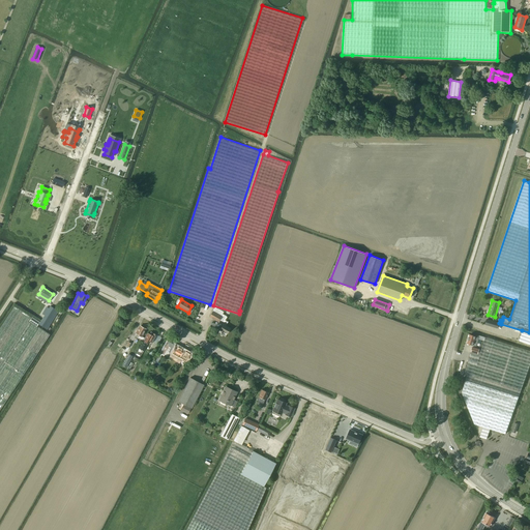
[(51,305),(38,324),(45,328),(56,310),(51,305)]
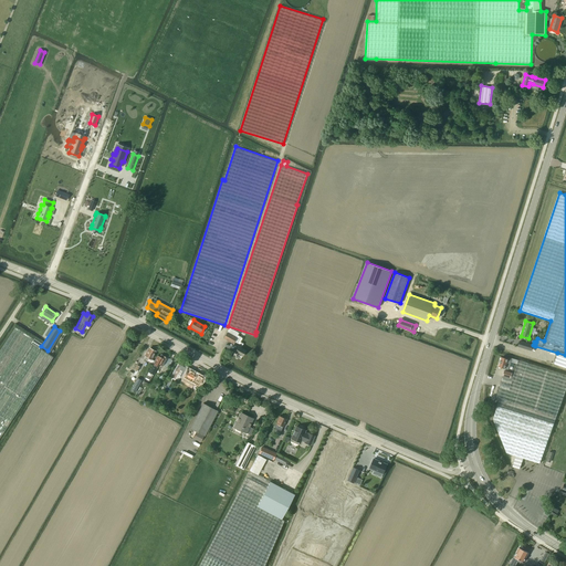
[(0,389),(33,339),(16,327),(0,349),(0,389)]
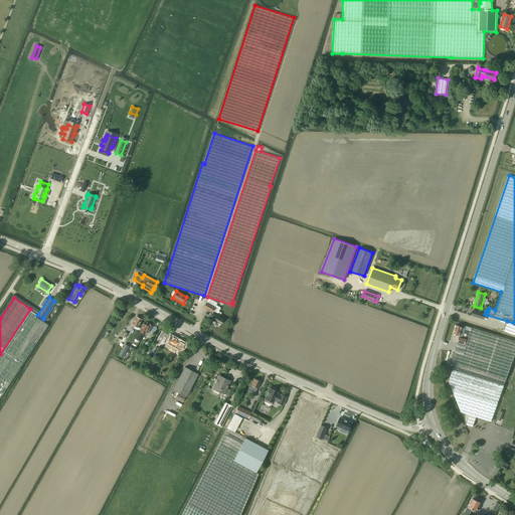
[(220,308),(216,305),(217,304),(215,302),(209,299),(203,308),(212,313),(213,311),(217,313),(220,308)]
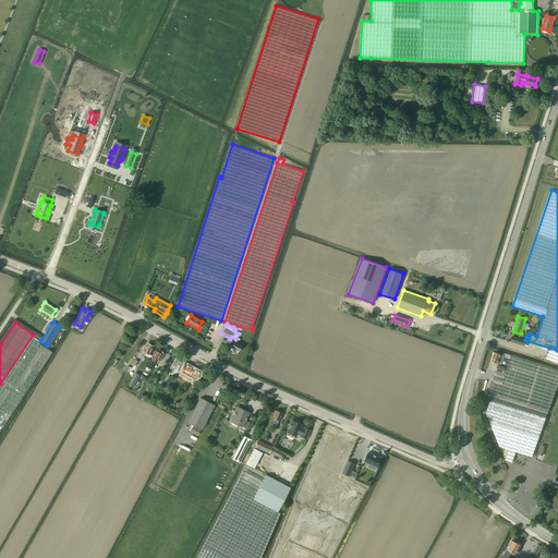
[(41,339),(34,334),(31,339),(38,344),(40,341),(41,339)]
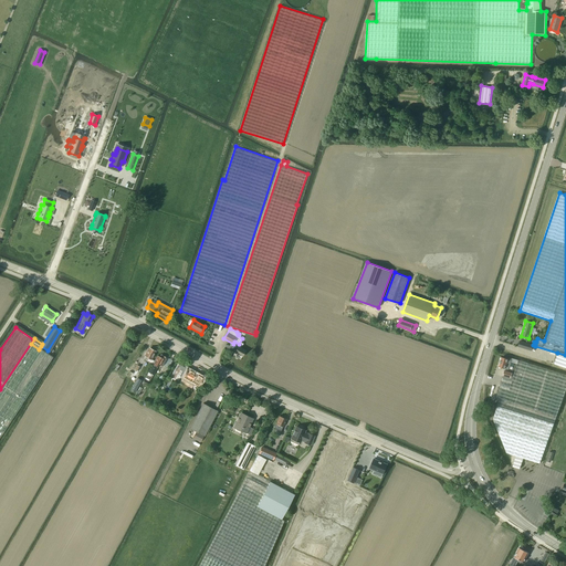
[(31,344),(0,390),(0,437),(53,358),(53,357),(42,349),(41,350),(39,349),(31,344)]
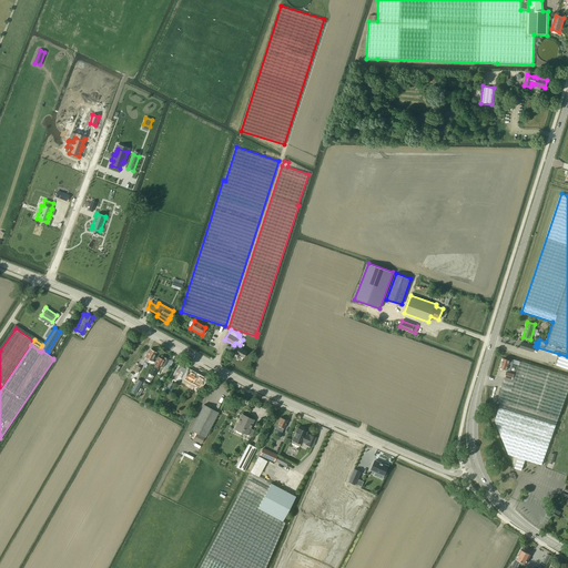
[(246,352),(242,350),(243,347),(240,345),(235,354),(243,358),(246,352)]
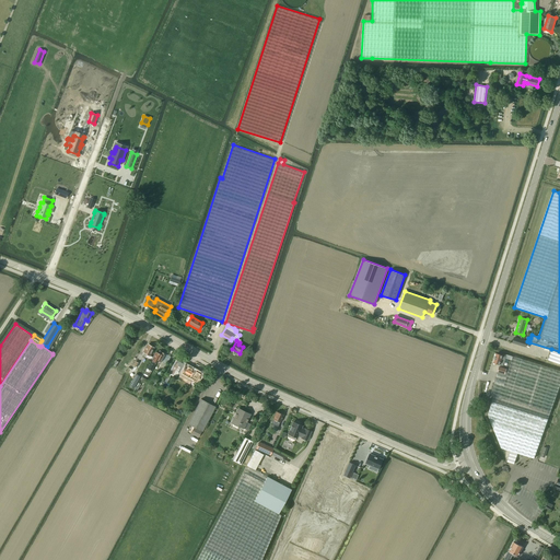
[(144,352),(143,354),(146,357),(148,354),(150,356),(154,348),(149,345),(144,352)]
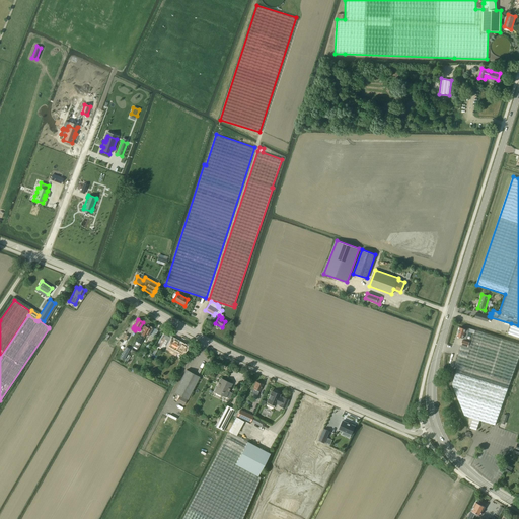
[(518,326),(511,324),(508,334),(518,337),(518,326)]
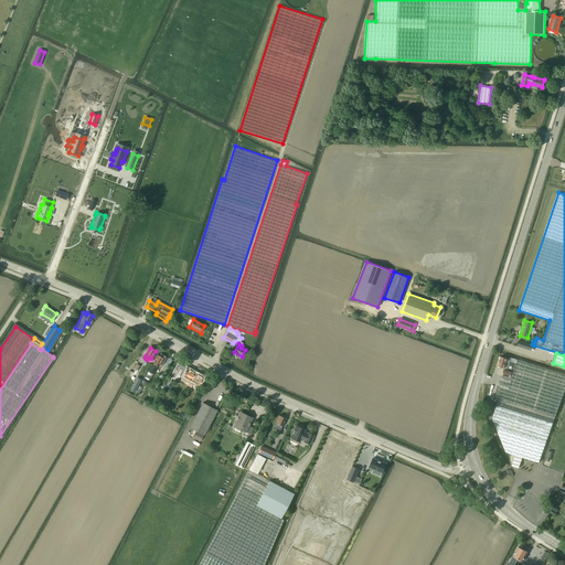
[(151,365),(148,371),(152,373),(155,368),(157,369),(158,366),(159,363),(162,365),(167,358),(162,354),(162,355),(160,354),(159,356),(157,355),(151,365)]
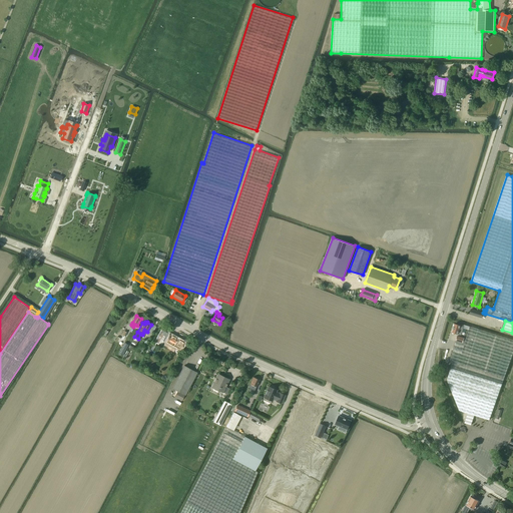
[(461,336),(464,327),(455,324),(452,333),(461,336)]
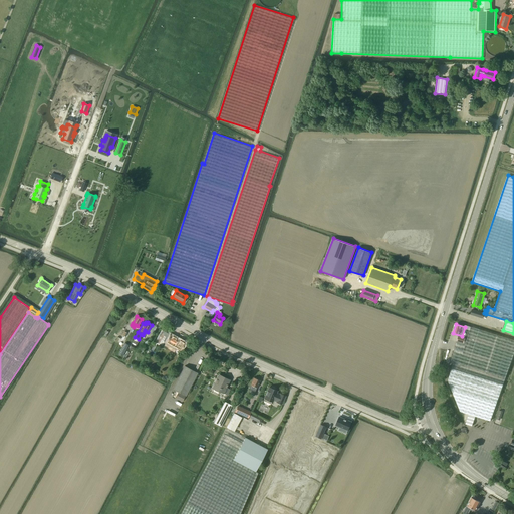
[(456,342),(451,361),(453,362),(504,380),(513,351),(513,340),(471,326),(467,339),(465,338),(458,336),(458,337),(457,336),(456,339),(457,340),(457,341),(464,343),(463,344),(456,342)]
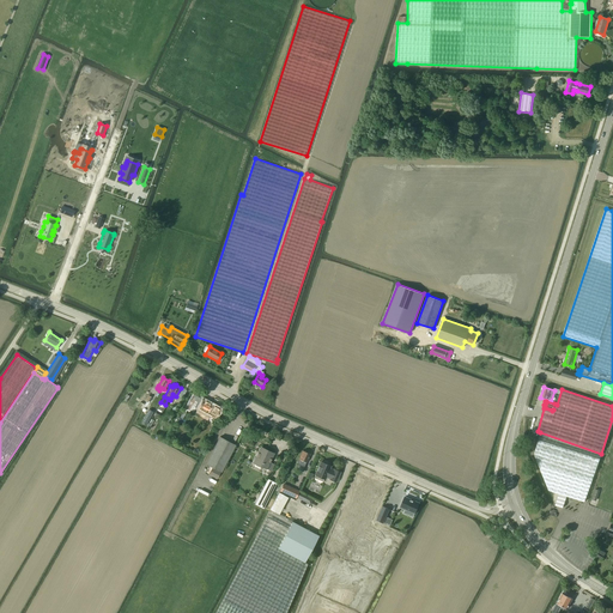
[(220,410),(193,394),(183,411),(181,410),(177,416),(183,419),(187,413),(186,413),(187,411),(189,412),(190,411),(195,413),(213,423),(220,410)]
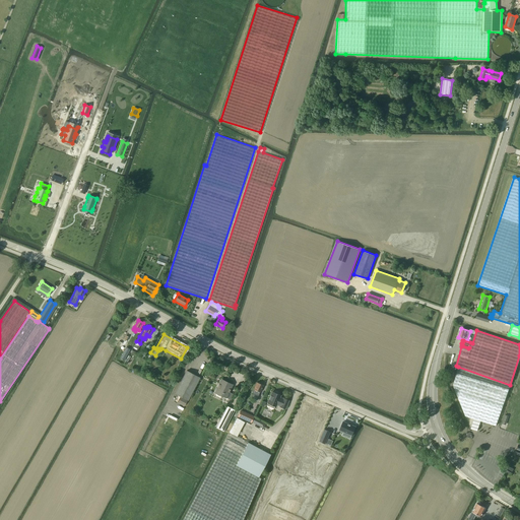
[(120,359),(125,361),(130,349),(126,347),(120,359)]
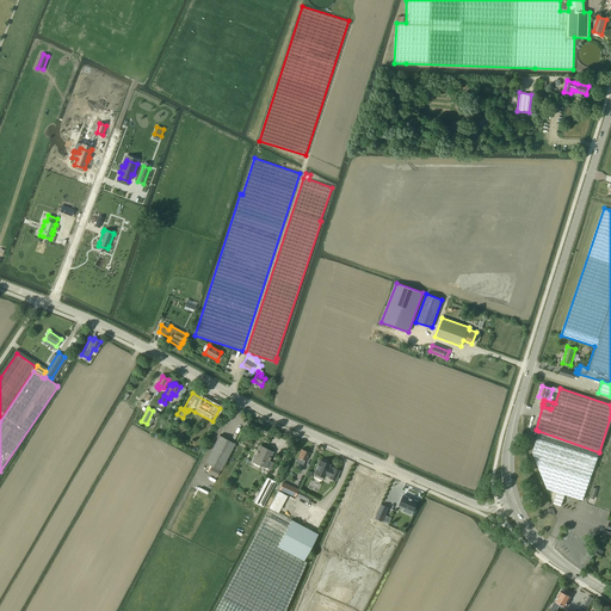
[(538,431),(532,452),(547,489),(556,492),(554,500),(554,501),(553,504),(561,506),(565,494),(582,500),(588,483),(599,452),(538,431)]
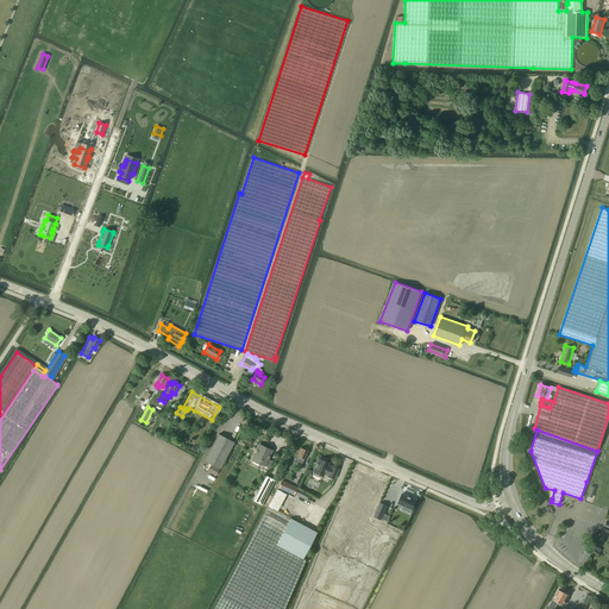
[(217,476),(220,469),(234,443),(219,434),(205,460),(212,464),(208,471),(217,476)]
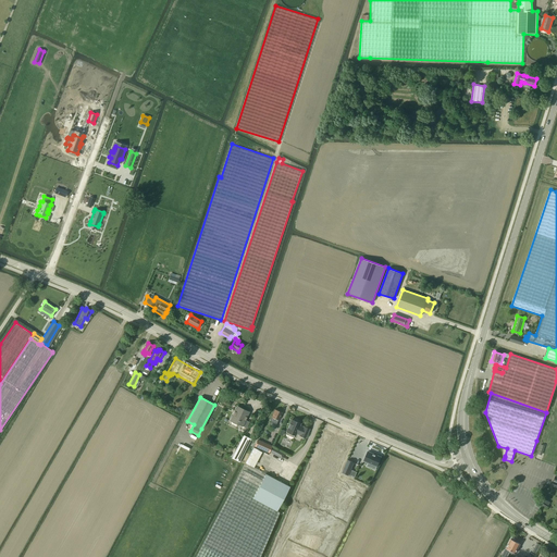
[(237,407),(231,421),(247,429),(250,422),(245,420),(248,412),(237,407)]
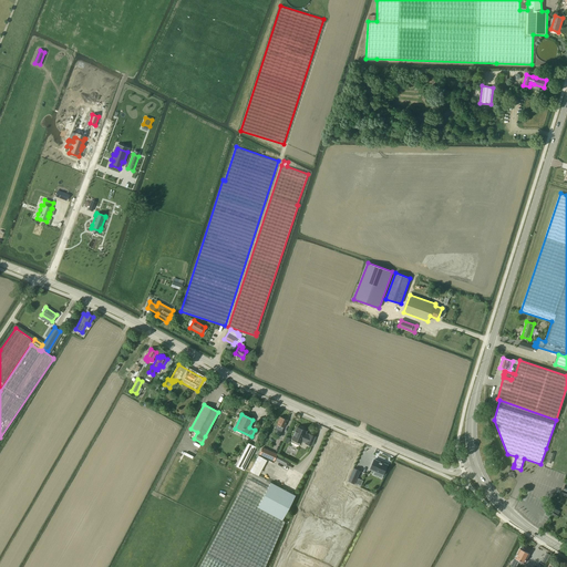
[(276,424),(274,429),(281,432),(287,420),(284,419),(284,418),(281,416),(281,418),(280,416),(277,424),(276,424)]
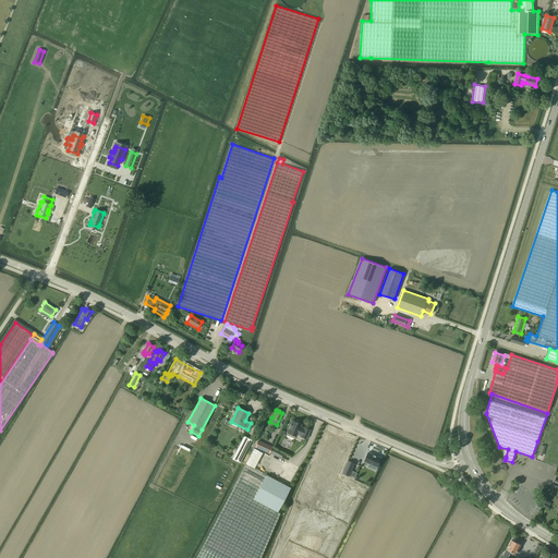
[(292,421),(287,433),(296,436),(298,434),(301,435),(300,436),(306,439),(311,429),(304,427),(304,428),(300,426),(301,424),(299,423),(299,422),(298,422),(296,421),(295,421),(294,421),(292,421)]
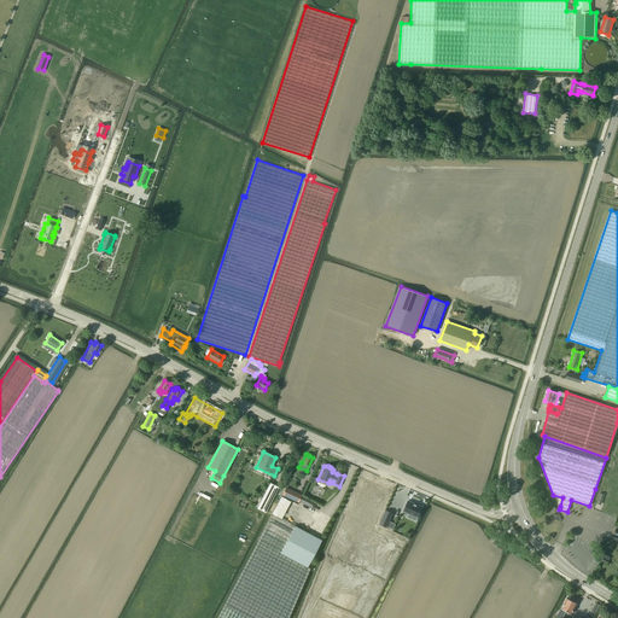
[(270,483),(257,508),(266,513),(279,488),(270,483)]
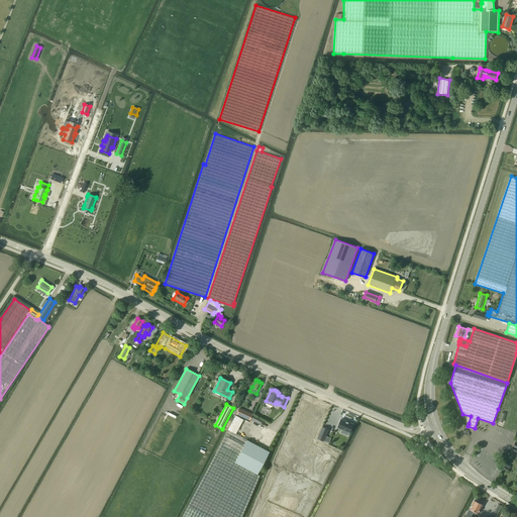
[(239,408),(236,414),(249,420),(249,419),(252,414),(239,408)]
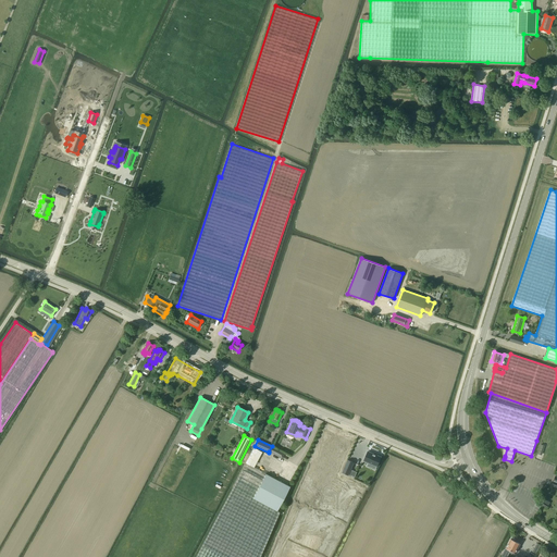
[(368,452),(363,461),(369,463),(368,466),(375,469),(376,466),(378,466),(381,457),(368,452)]
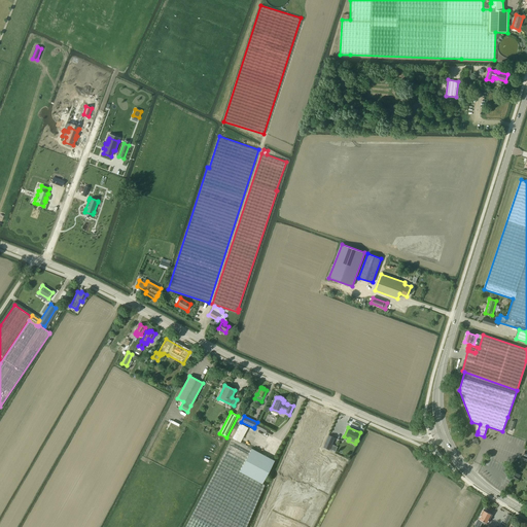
[(329,435),(324,447),(336,452),(338,447),(331,445),(335,437),(329,435)]
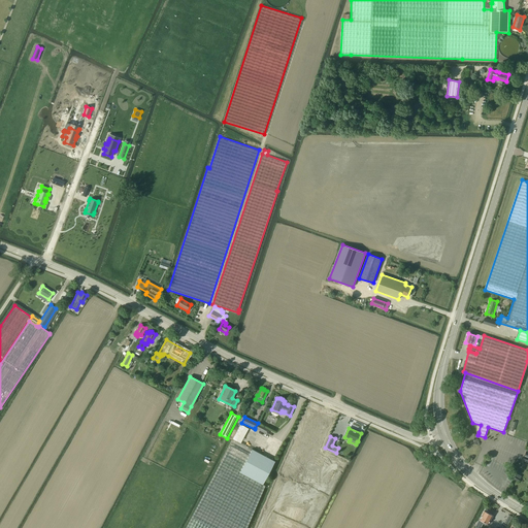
[(244,527),(265,486),(263,485),(274,462),(252,450),(252,449),(249,448),(240,442),(236,440),(233,438),(230,444),(185,527),(244,527)]
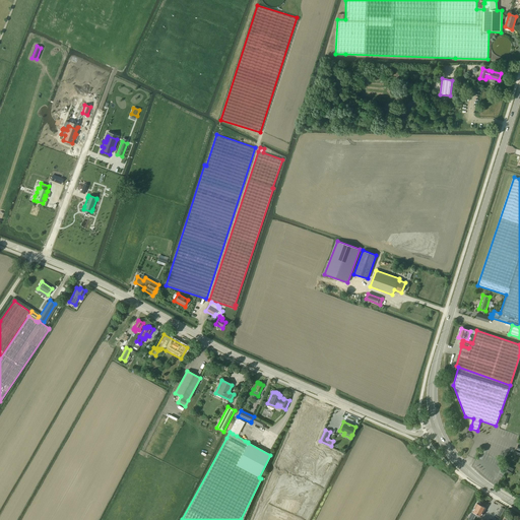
[(477,503),(472,512),(476,514),(481,516),(485,508),(481,505),(481,504),(481,503),(479,502),(478,502),(477,503)]
